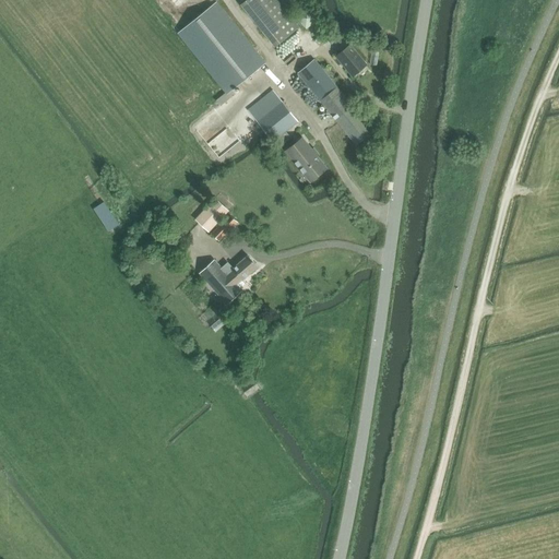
[(301,27),(280,0),(246,0),(241,3),(276,47),(301,27)]
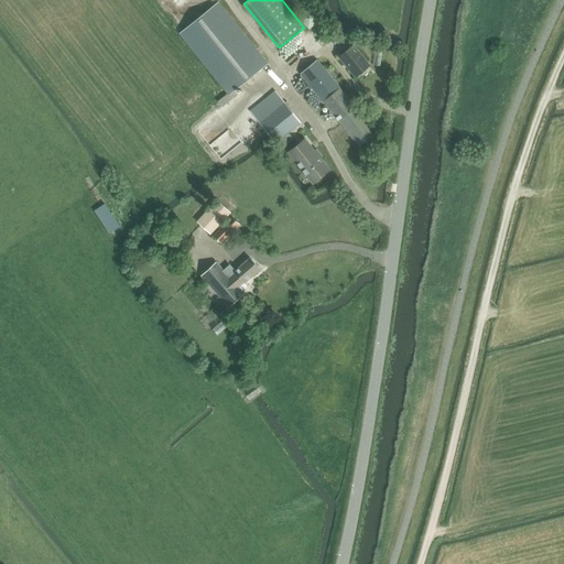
[(179,33),(229,95),(219,102),(224,107),(237,96),(234,91),(268,63),(218,2),(179,33)]
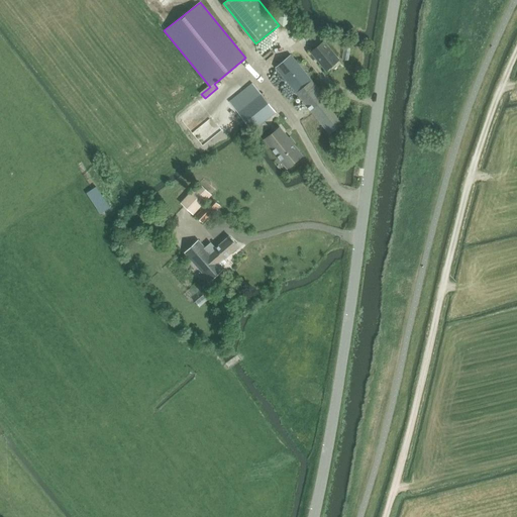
[(288,6),(276,12),(283,26),(295,19),(288,6)]
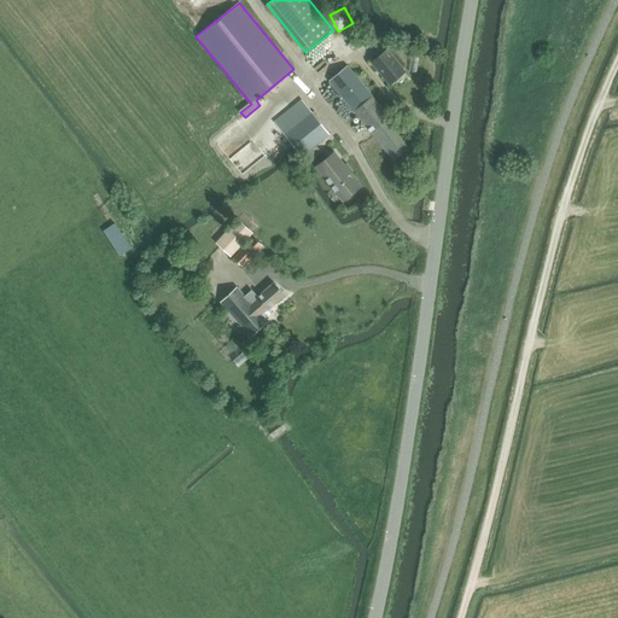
[(383,76),(390,86),(407,73),(389,51),(373,63),(384,75),(383,76)]
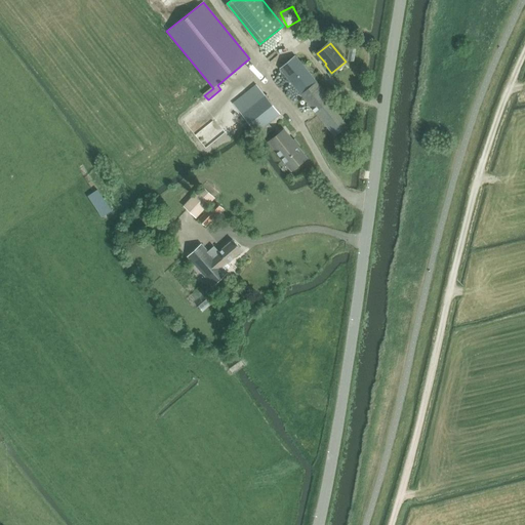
[(334,136),(351,124),(295,56),(290,59),(284,65),(280,68),(334,136)]
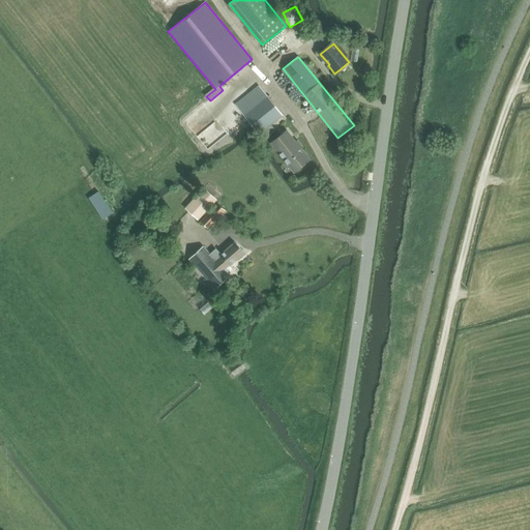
[(260,135),(275,122),(284,116),(259,86),(236,105),(260,135)]
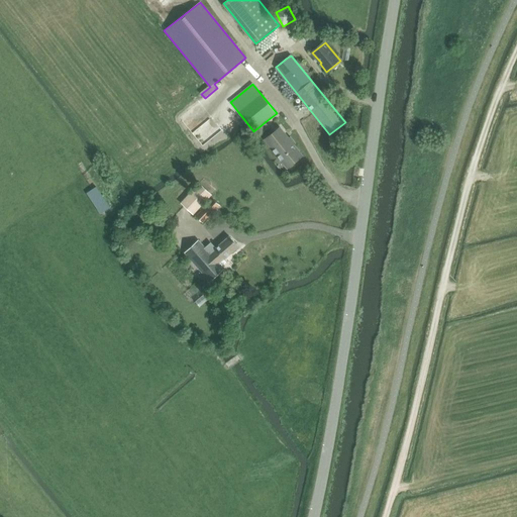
[(259,137),(270,128),(265,122),(253,131),(259,137)]
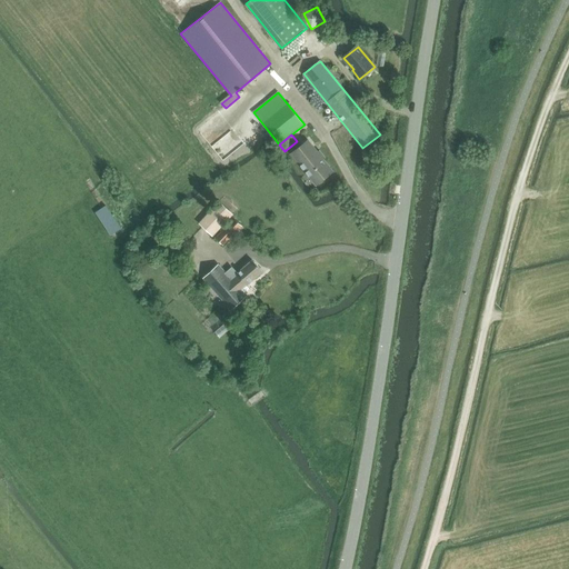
[(316,186),(333,171),(325,159),(326,158),(320,151),(318,152),(309,140),(291,153),(316,186)]
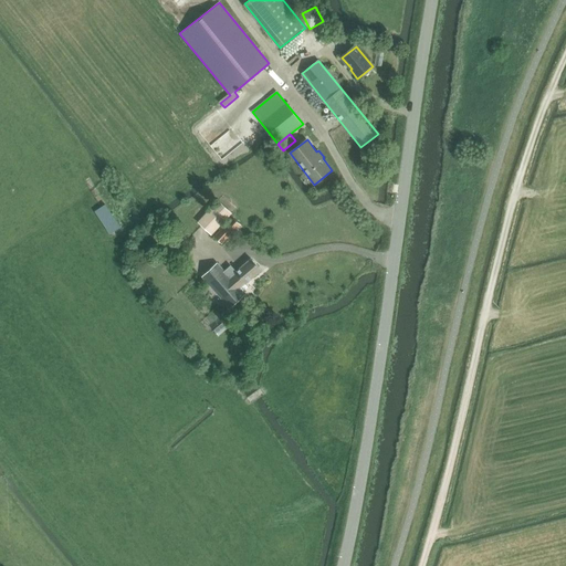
[(212,236),(232,213),(219,200),(199,222),(212,236)]
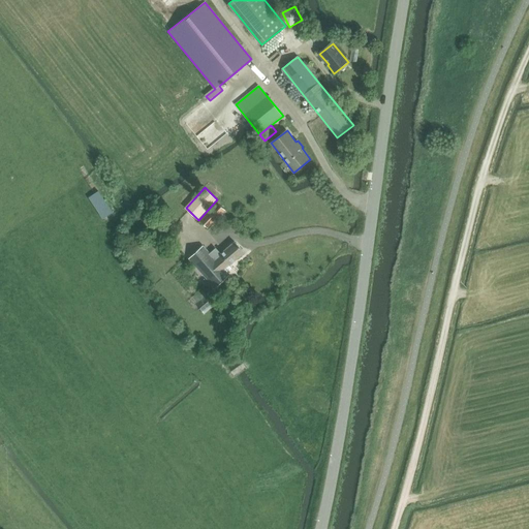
[(104,218),(115,212),(100,190),(90,196),(104,218)]
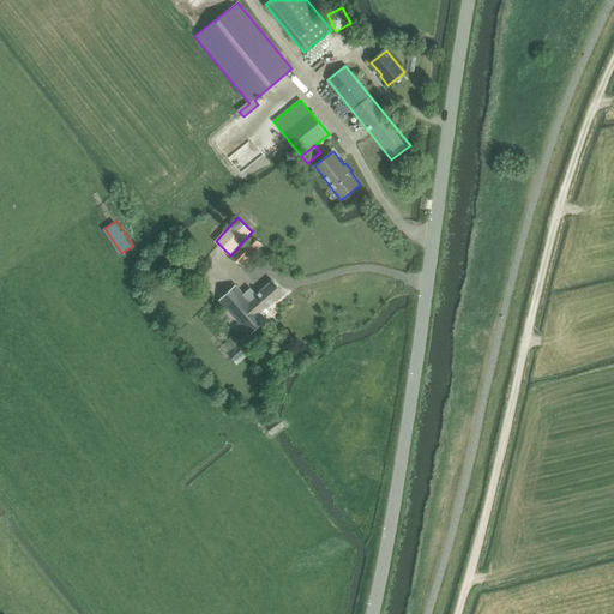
[(241,265),(262,245),(252,235),(247,241),(248,241),(234,258),(241,265)]
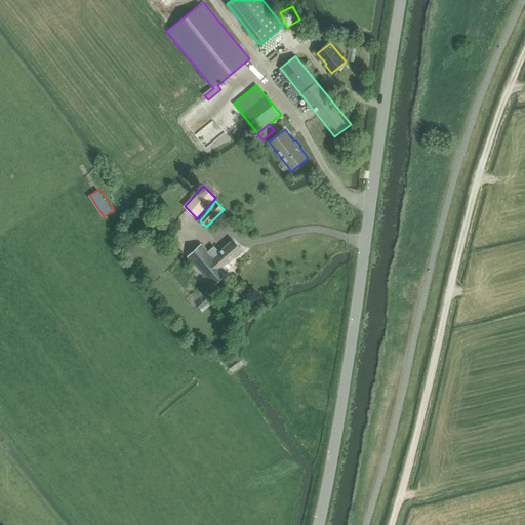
[(229,263),(242,251),(233,241),(219,253),(214,247),(208,252),(201,244),(188,256),(214,286),(228,274),(221,267),(228,261),(229,263)]
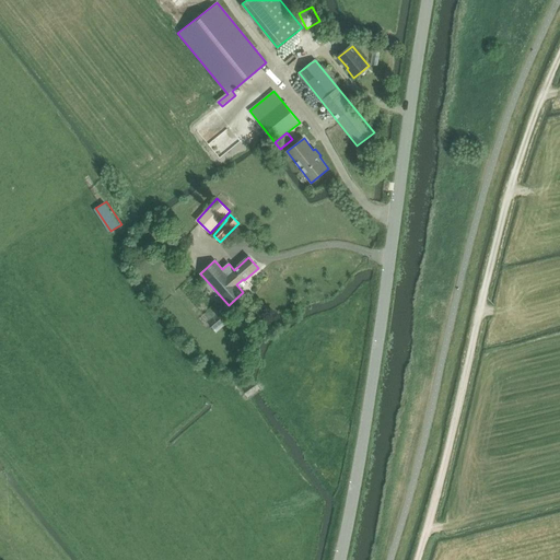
[(222,318),(213,326),(218,330),(226,323),(222,318)]
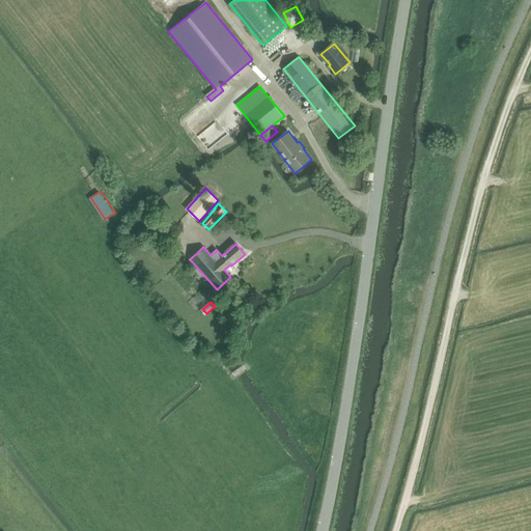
All buildings are outlined.
